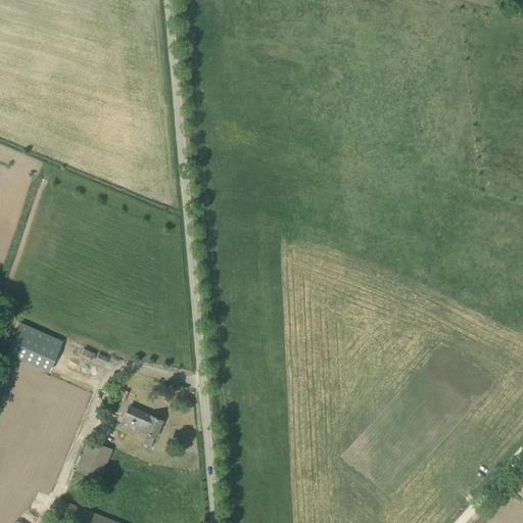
[(55,372),(67,340),(31,326),(26,338),(22,337),(15,357),(55,372)]
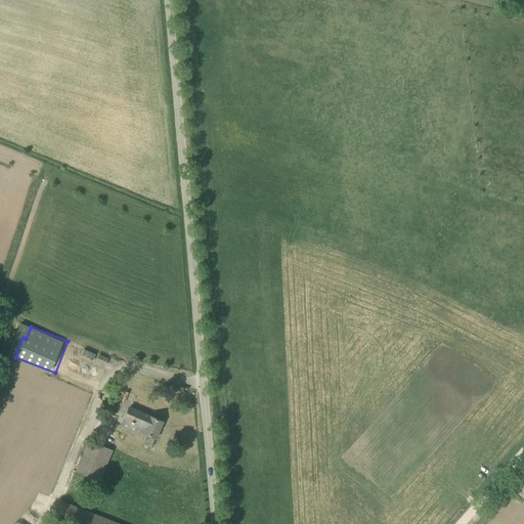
[(92,360),(94,355),(83,351),(81,356),(92,360)]
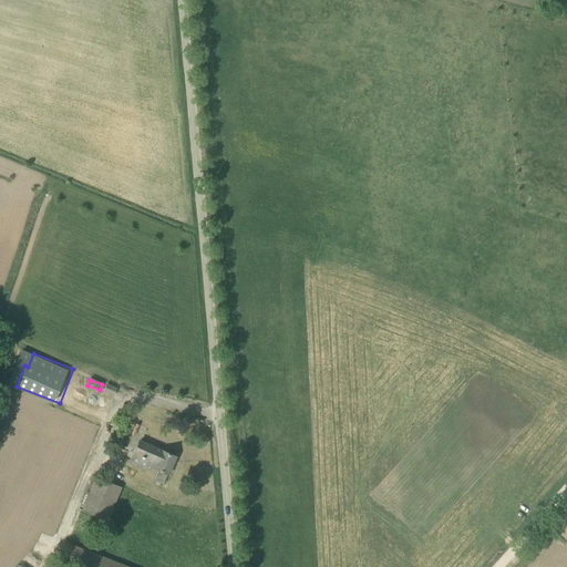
[(106,382),(103,387),(112,392),(115,388),(106,382)]
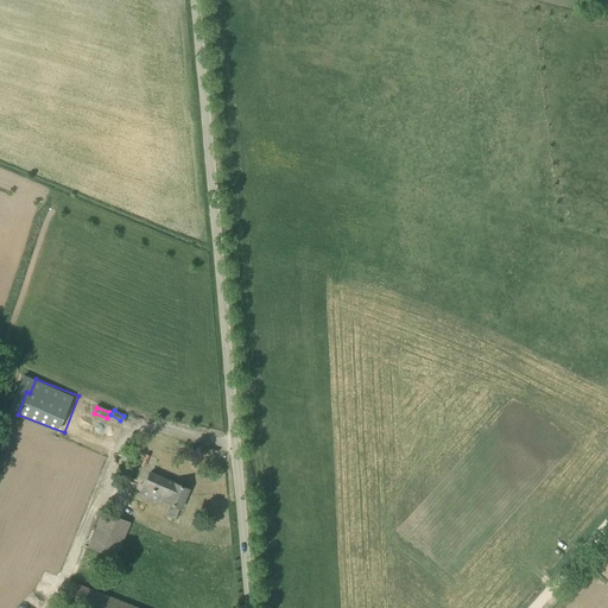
[(175,519),(179,508),(181,508),(189,489),(168,480),(150,473),(141,492),(159,499),(165,502),(160,513),(175,519)]
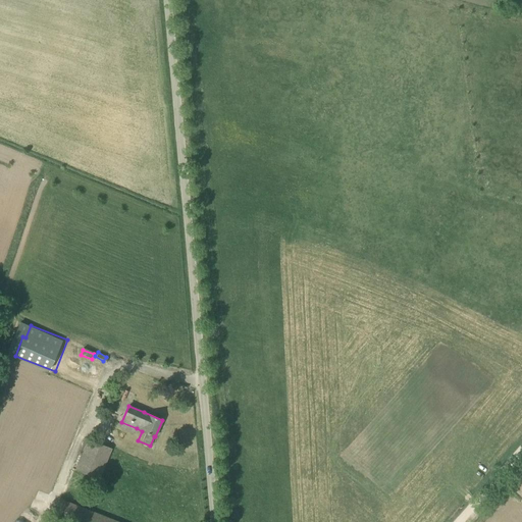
[(75,469),(73,472),(71,477),(82,481),(84,477),(83,476),(84,473),(98,479),(111,449),(88,438),(74,469),(75,469)]
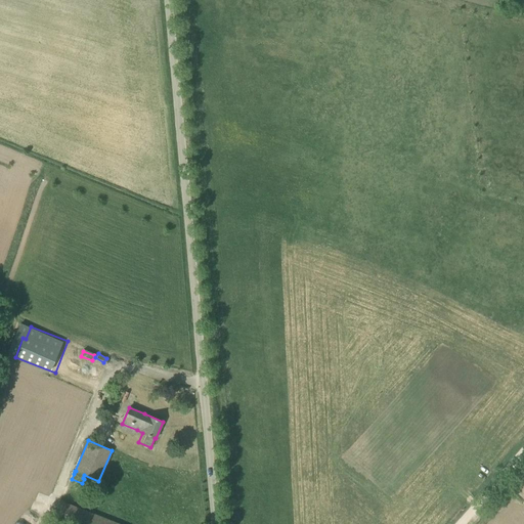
[(116,523),(57,501),(51,516),(71,523),(116,523)]
